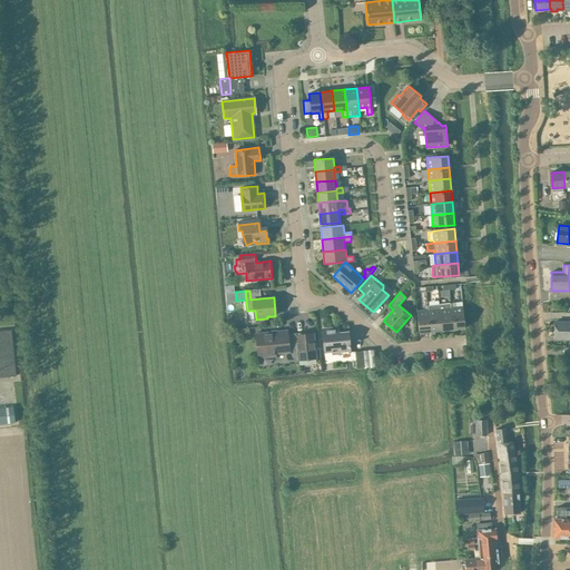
[(451,303),(440,304),(442,330),(453,328),(451,307),(451,303)]
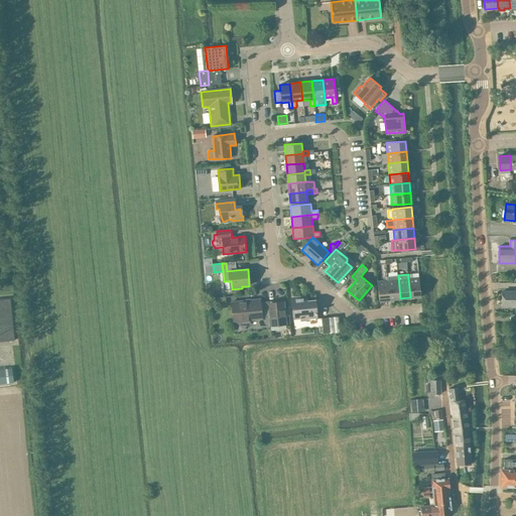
[(398,275),(388,276),(390,299),(400,298),(398,275)]
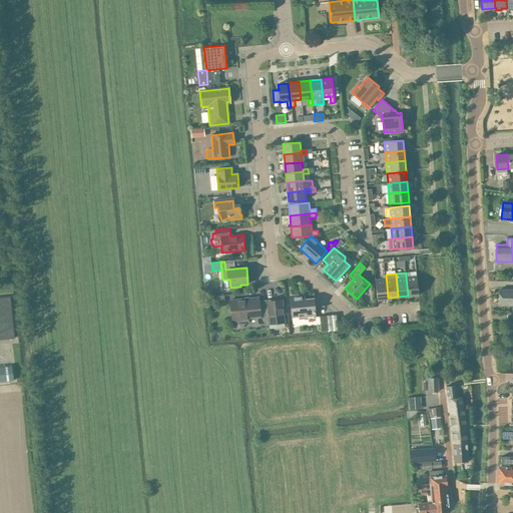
[(406,277),(408,296),(419,295),(417,276),(406,277)]
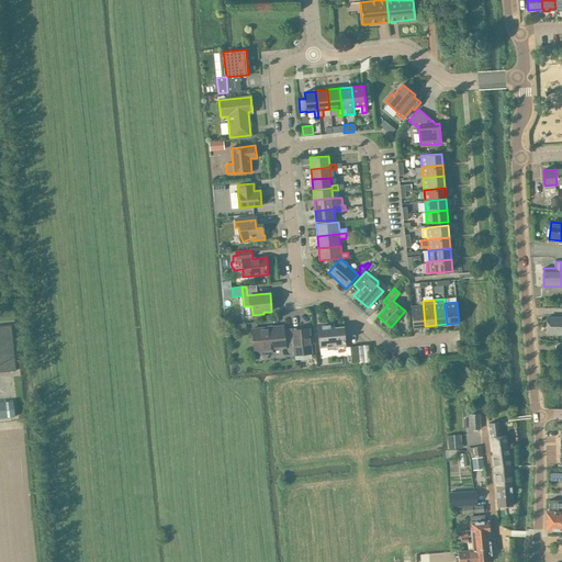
[(423,305),(411,306),(413,327),(425,326),(423,305)]
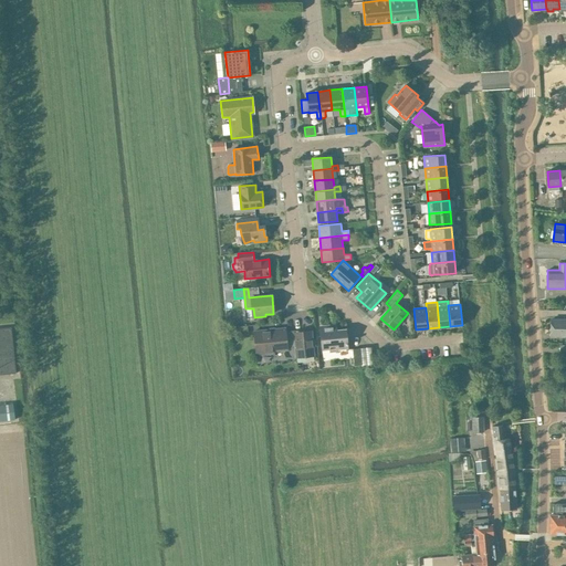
[(565,336),(565,320),(551,320),(551,336),(565,336)]
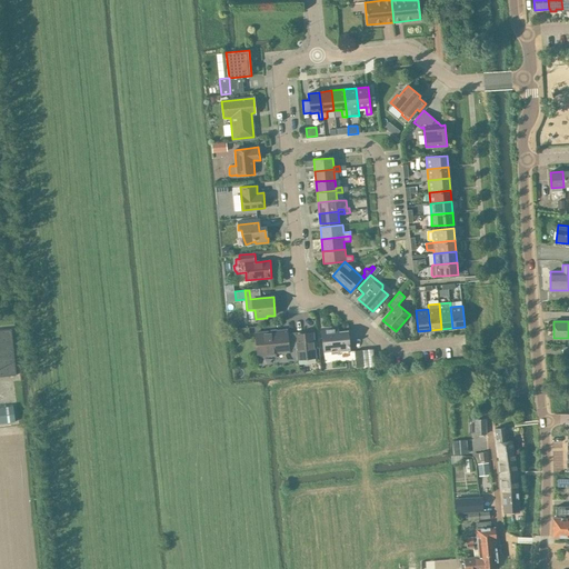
[(338,326),(322,328),(325,351),(331,351),(332,353),(340,352),(339,350),(348,349),(349,352),(350,351),(348,331),(338,332),(338,326)]
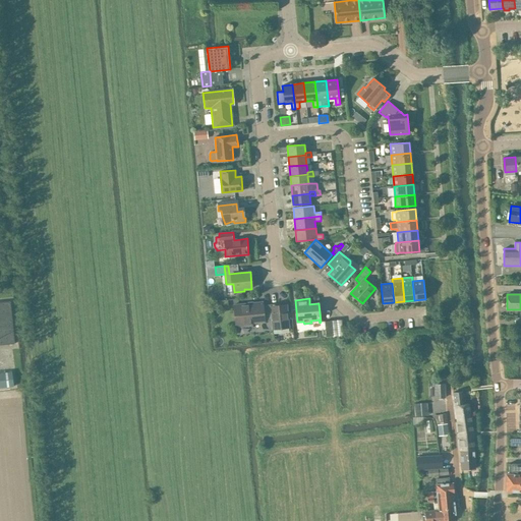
[(228,300),(221,300),(221,308),(229,308),(228,300)]
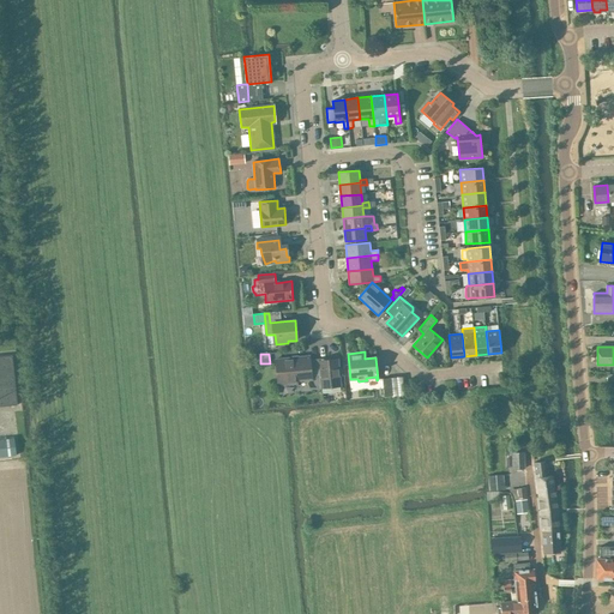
[(12,355),(0,355),(0,405),(18,404),(12,355)]
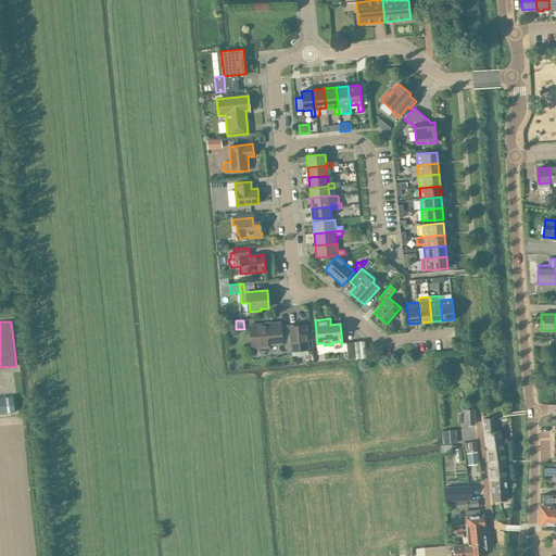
[(291,341),(289,327),(289,325),(280,326),(280,321),(250,325),(252,349),(269,346),(269,344),(282,342),(290,341),(291,341)]
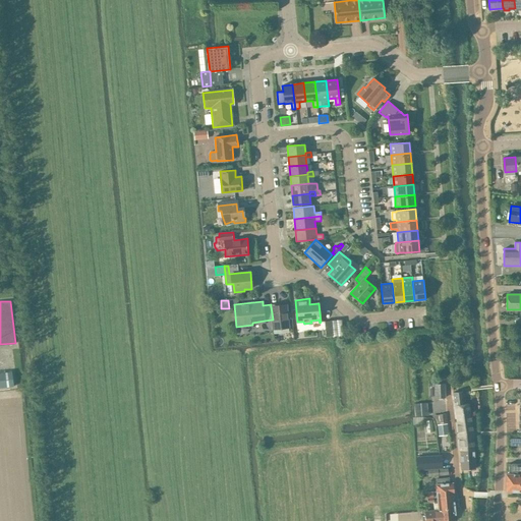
[(287,304),(271,306),(273,320),(272,320),(273,329),(289,327),(287,304)]
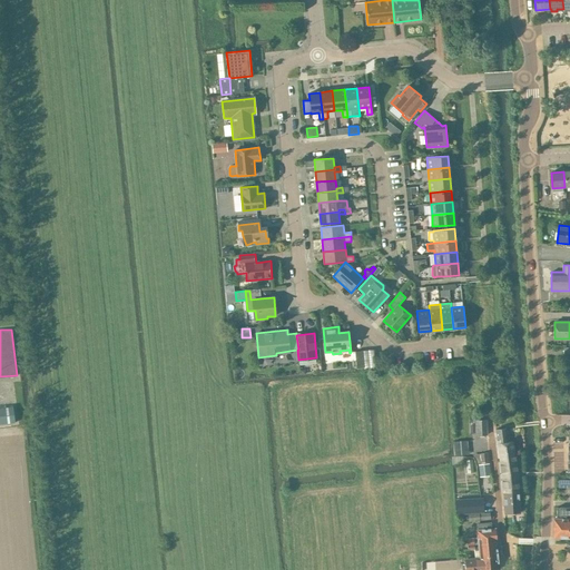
[(363,351),(355,351),(356,367),(364,367),(363,351)]
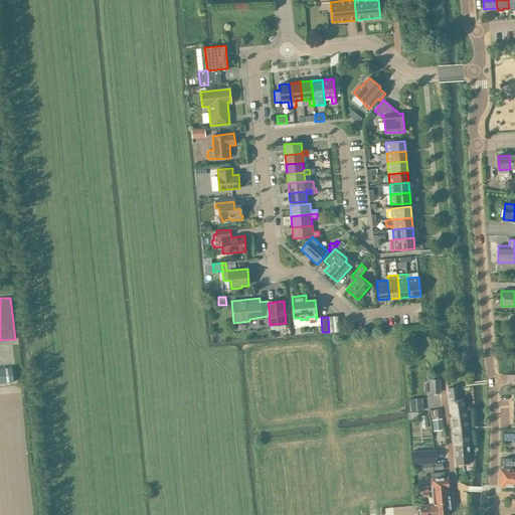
[(12,367),(0,368),(0,383),(14,382),(12,367)]
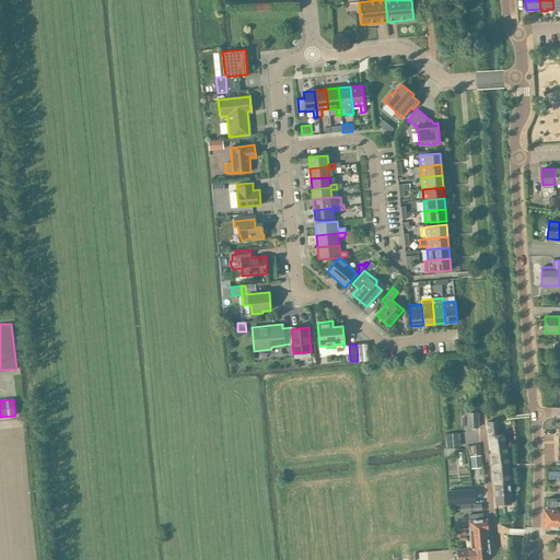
[(467,412),(467,428),(479,428),(479,412),(467,412)]
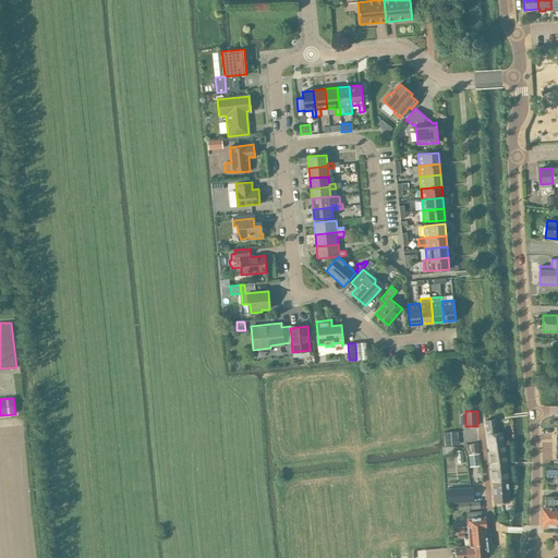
[(496,419),(485,420),(485,421),(486,435),(487,435),(498,433),(496,419)]
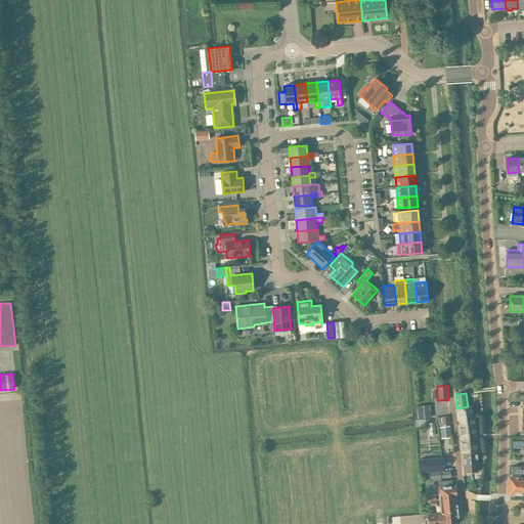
[(471,405),(468,406),(457,408),(460,425),(474,423),(471,405)]
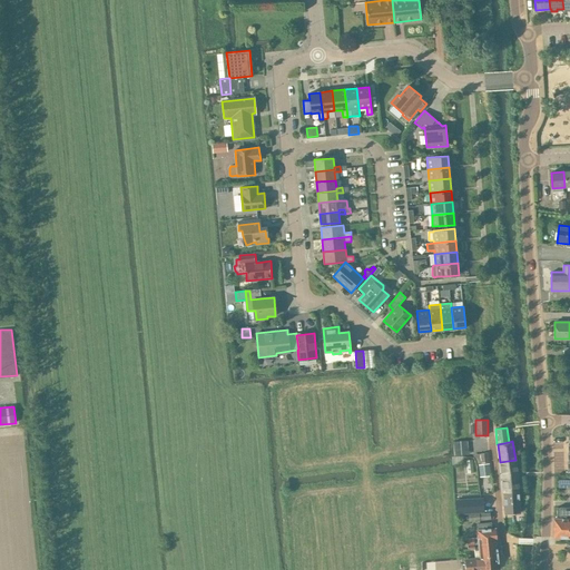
[(488,452),(480,453),(481,463),(490,462),(488,452)]
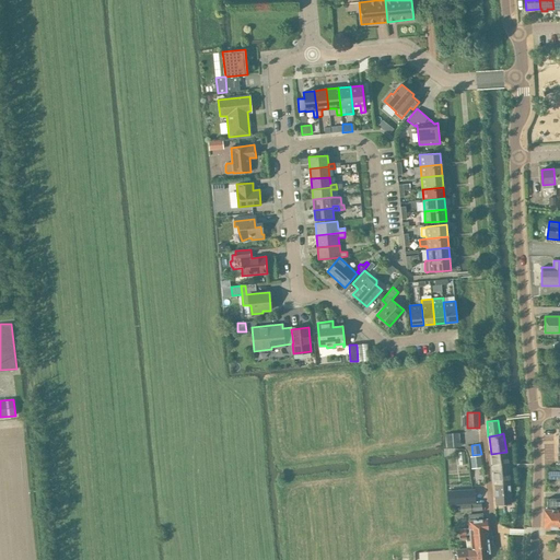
[(491,454),(494,469),(510,468),(509,465),(506,452),(491,454)]
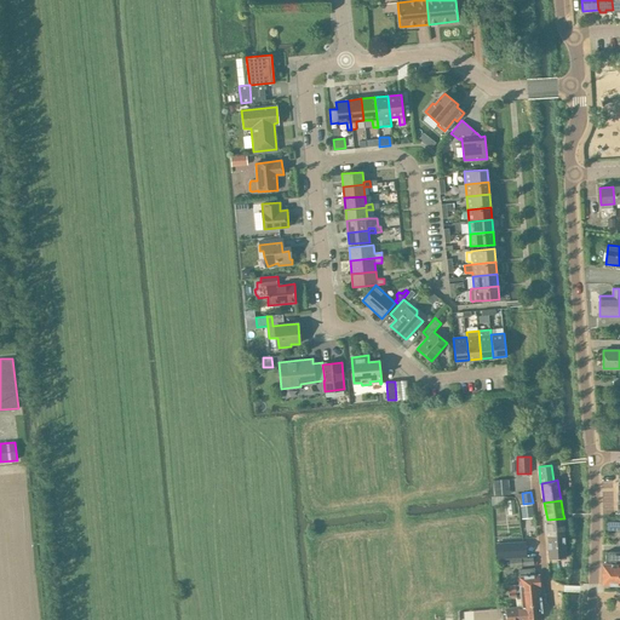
[(547,537),(564,537),(564,518),(547,520),(546,520),(547,537)]
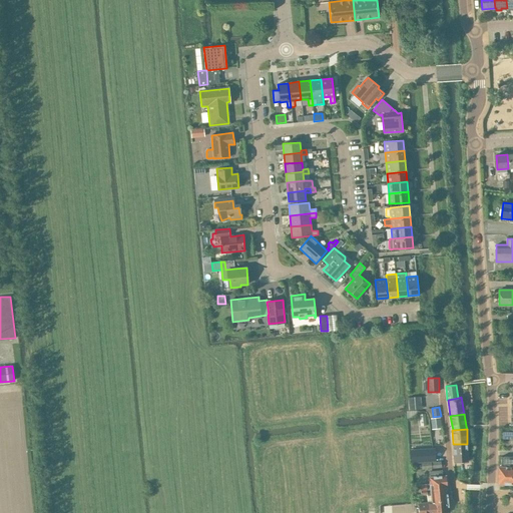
[(468,461),(467,444),(453,444),(454,462),(468,461)]
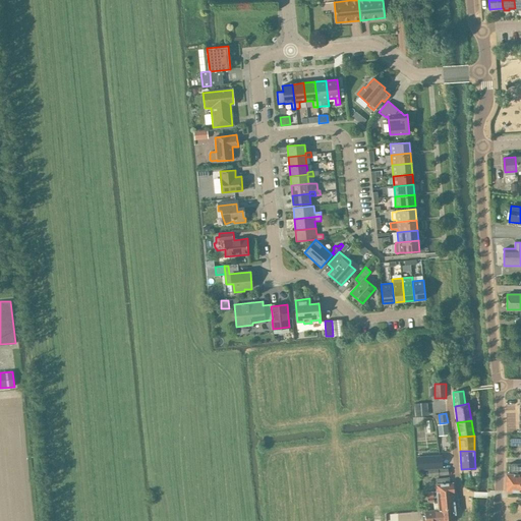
[(442,455),(416,456),(417,469),(443,468),(442,455)]
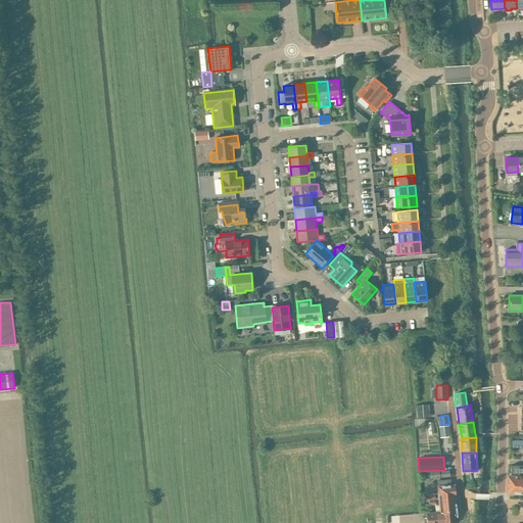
[(509,476),(508,493),(522,493),(522,465),(511,465),(512,476),(509,476)]
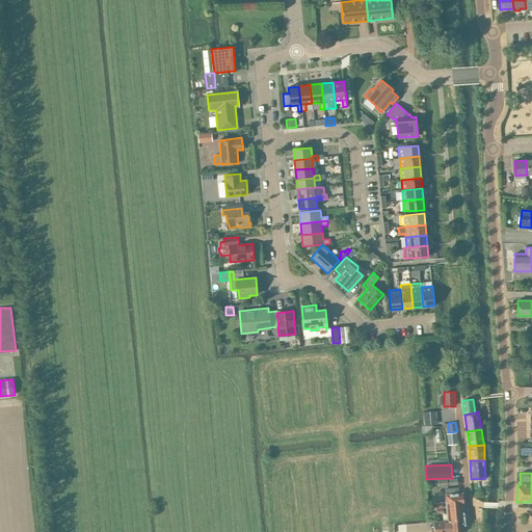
[(436,509),(463,507),(462,504),(463,504),(462,493),(459,494),(459,487),(446,488),(447,495),(446,495),(446,502),(442,503),(435,504),(436,509)]
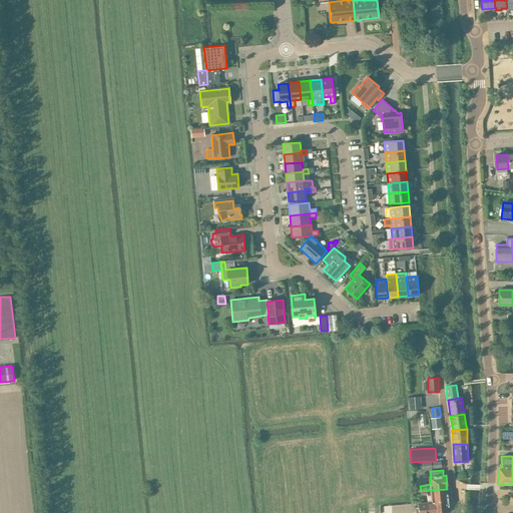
[(447,489),(421,491),(421,495),(427,494),(427,495),(431,495),(432,501),(448,500),(447,489)]
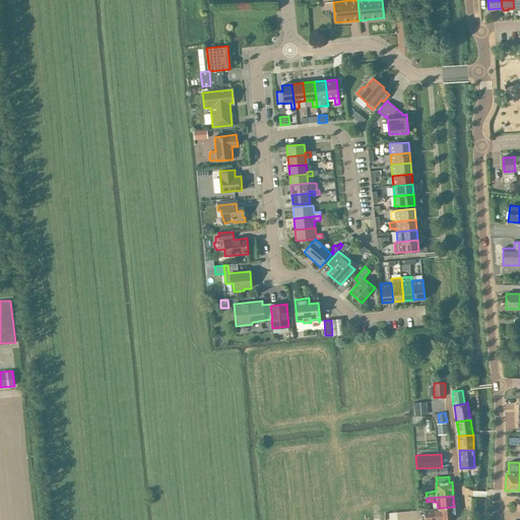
[(450,519),(455,519),(454,507),(438,508),(425,510),(426,516),(425,516),(424,519),(450,519)]
